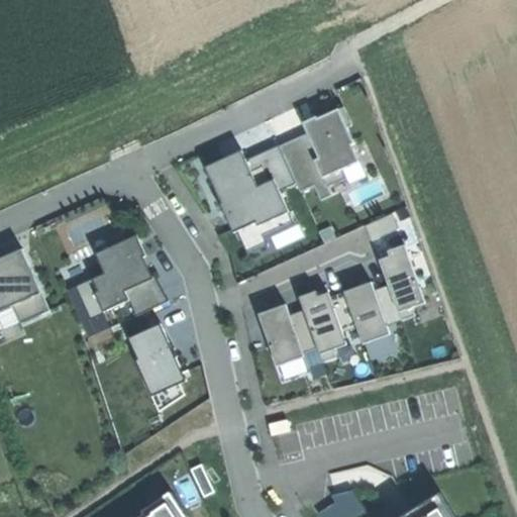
[(315,186),(321,200),(333,195),(329,187),(347,179),(343,170),(360,162),(352,144),(355,143),(348,127),(353,125),(344,107),(319,119),(319,120),(306,126),(309,133),(280,146),(297,184),(301,192),(315,186)]
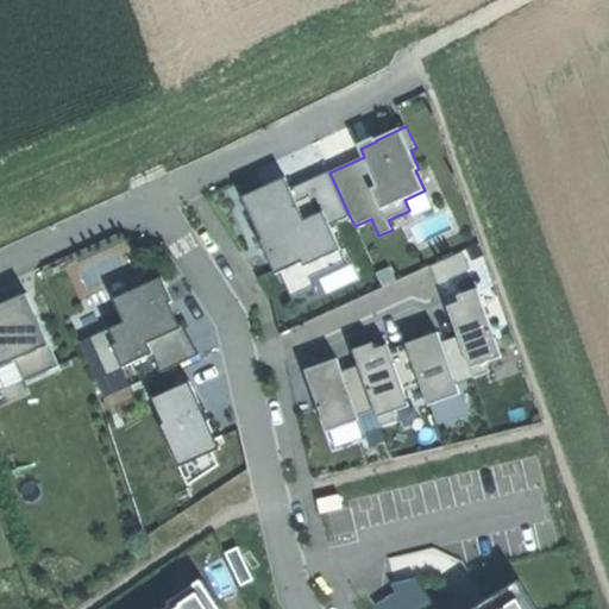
[(358,145),(360,149),(376,142),(376,140),(375,138),(366,142),(358,145)]
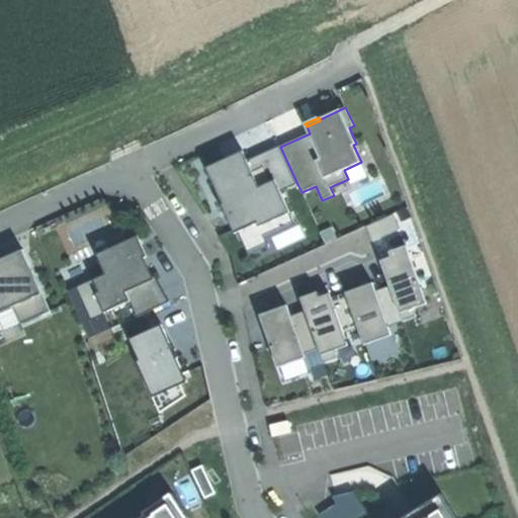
[(239,232),(244,244),(265,235),(294,222),(281,191),(297,184),(280,147),(248,160),(243,151),(206,168),(219,194),(221,193),(226,202),(226,204),(230,202),(234,210),(230,212),(239,232)]
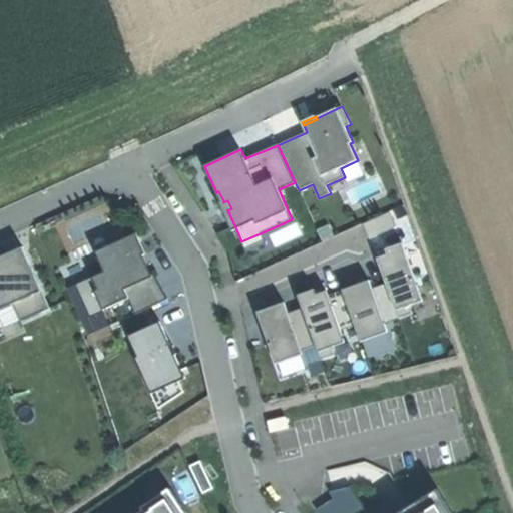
[(222,208),(233,231),(236,229),(227,210),(231,208),(227,200),(223,202),(223,200),(219,202),(222,208)]
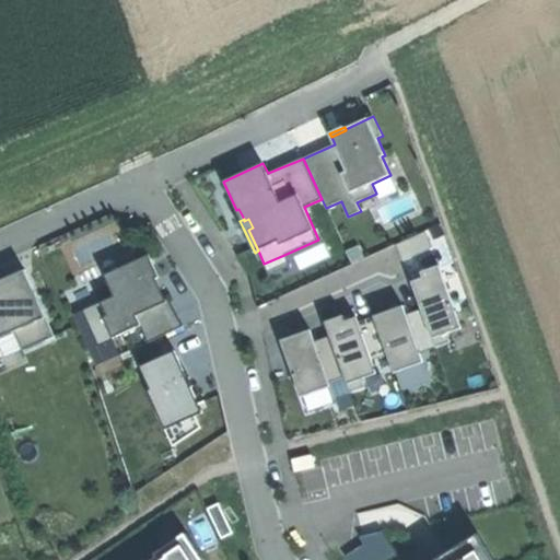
[(426,231),(396,245),(404,261),(433,247),(426,231)]
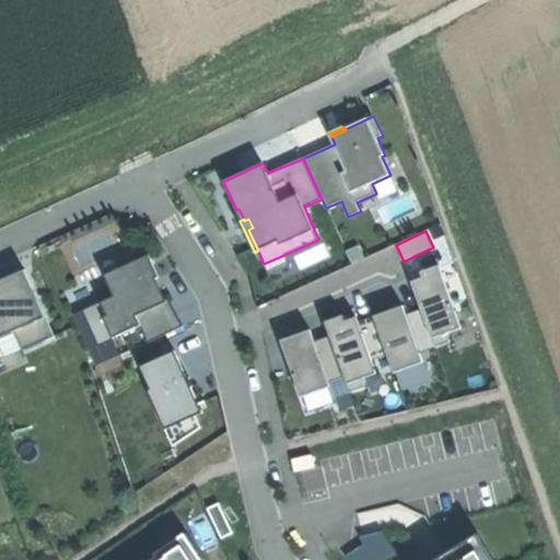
[(117,337),(140,326),(148,342),(177,329),(164,300),(159,288),(154,289),(153,286),(151,281),(159,278),(148,255),(146,251),(125,259),(127,265),(107,273),(105,275),(114,296),(101,303),(102,303),(117,337)]
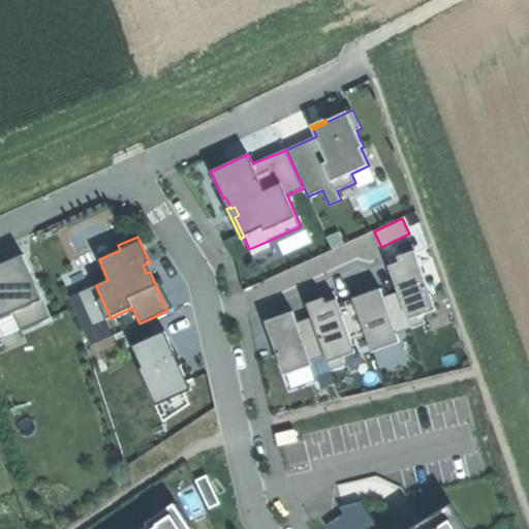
[(254,260),(276,251),(271,240),(249,249),(254,260)]
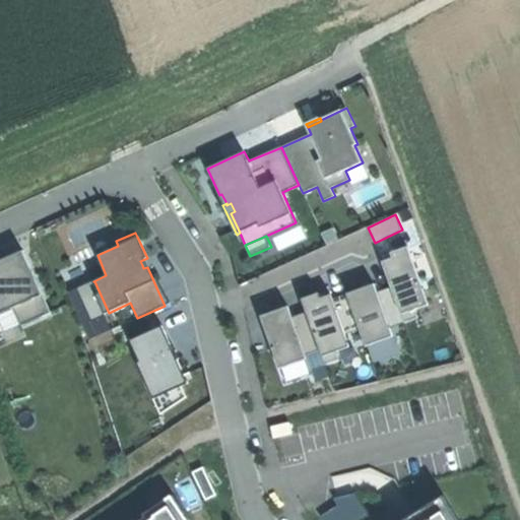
[(139,237),(137,237),(147,258),(148,257),(139,237)]
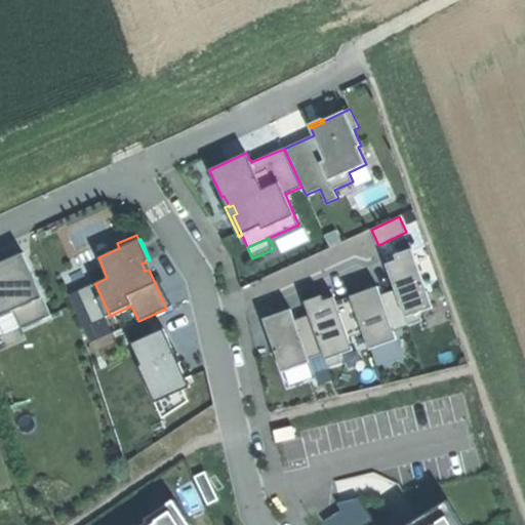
[(98,252),(101,256),(119,248),(117,243),(98,252)]
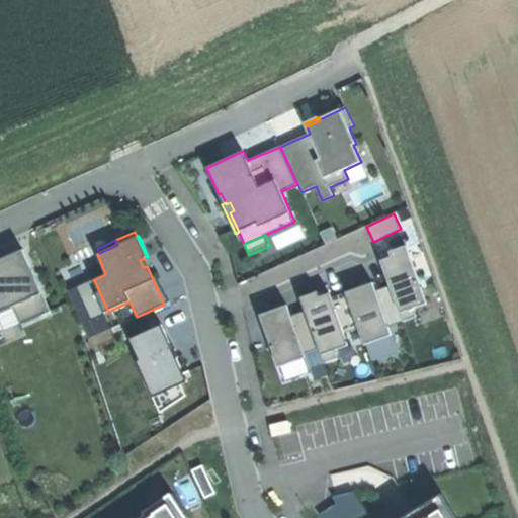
[(391,285),(401,314),(414,309),(427,304),(407,246),(391,252),(392,257),(386,259),(381,261),(391,285)]
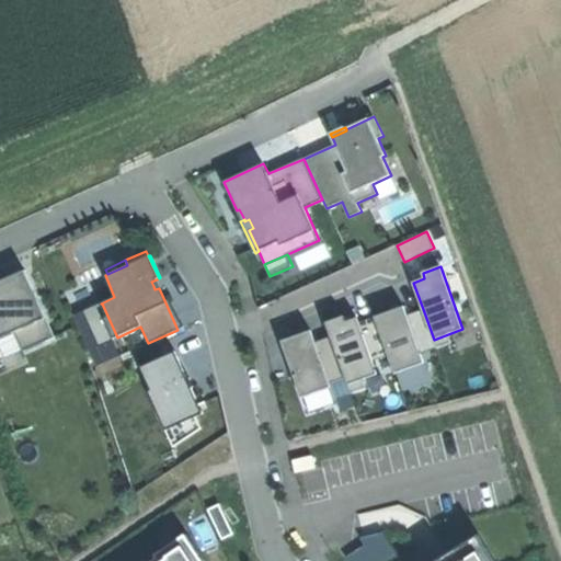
[(0,338),(15,332),(46,319),(26,271),(12,277),(0,282),(0,338)]
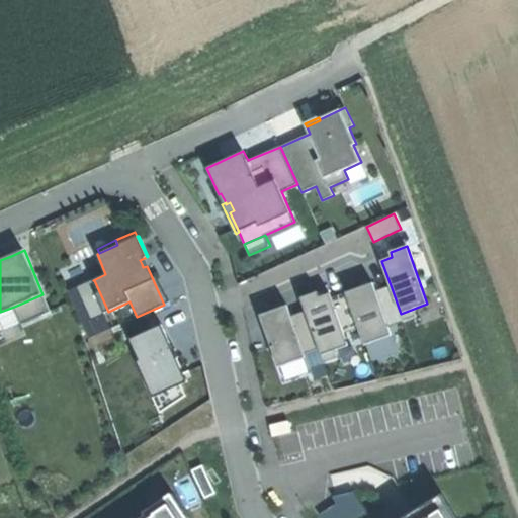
[(169,303),(157,275),(152,277),(164,305),(169,303)]
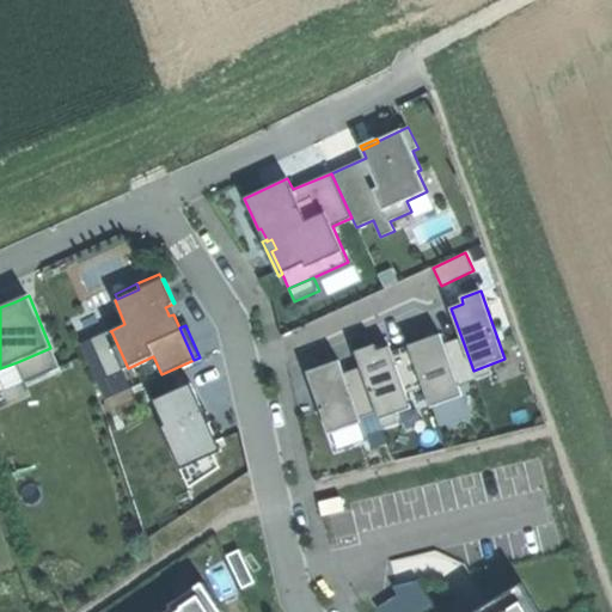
[(91,341),(108,377),(128,368),(111,331),(91,341)]
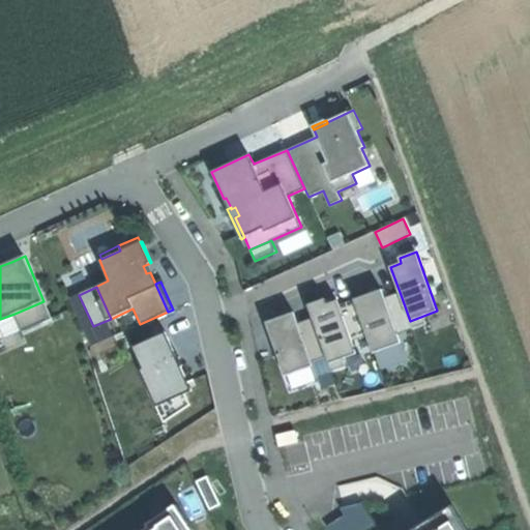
[(401,343),(398,333),(385,297),(382,289),(366,295),(354,299),(366,335),(373,353),(401,343)]
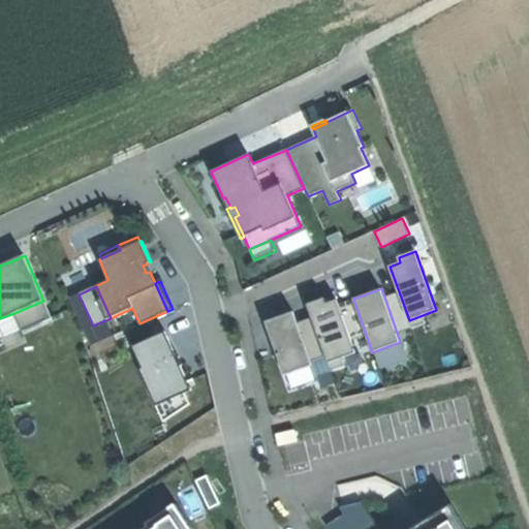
[(384,297),(397,333),(411,328),(409,320),(399,291),(384,297)]
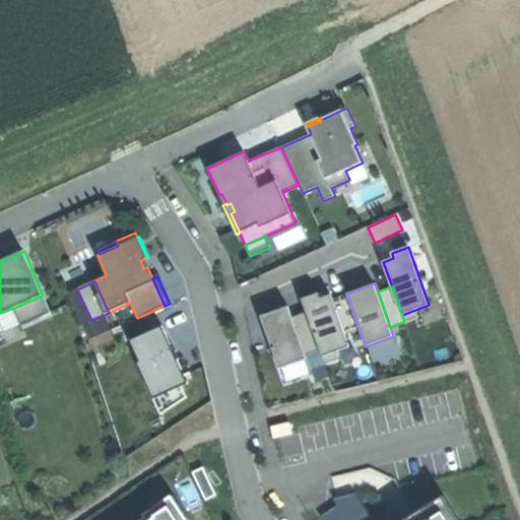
[(320,350),(323,356),(336,351),(350,346),(345,334),(333,299),(331,295),(323,298),(321,299),(319,293),(302,299),(307,312),(320,350)]
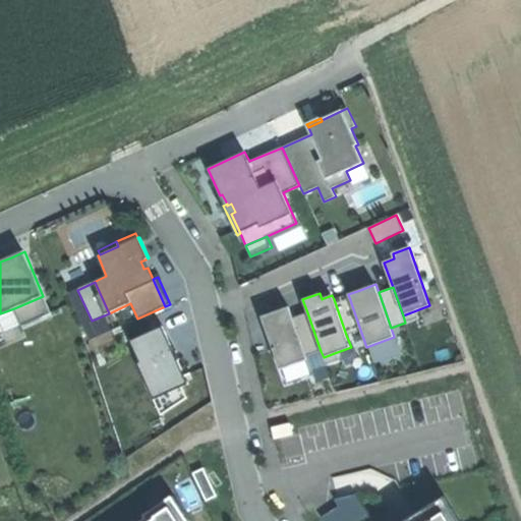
[(334,299),(346,335),(360,330),(348,294),(334,299)]
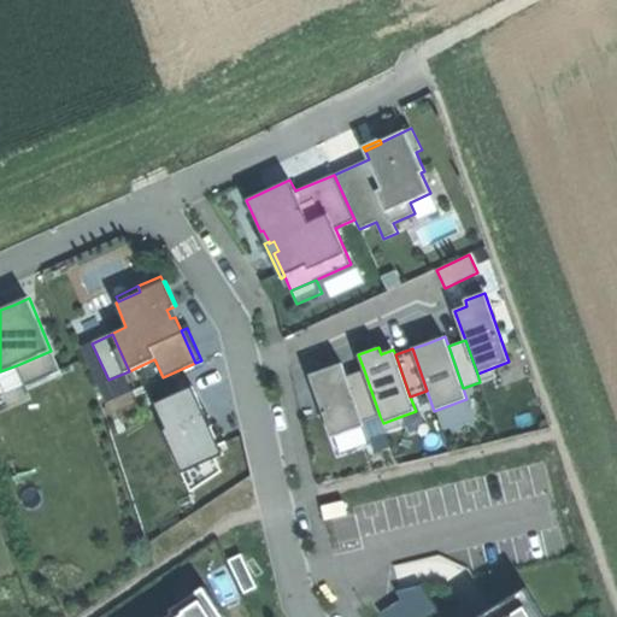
[(51,351),(17,365),(25,386),(60,372),(51,351)]
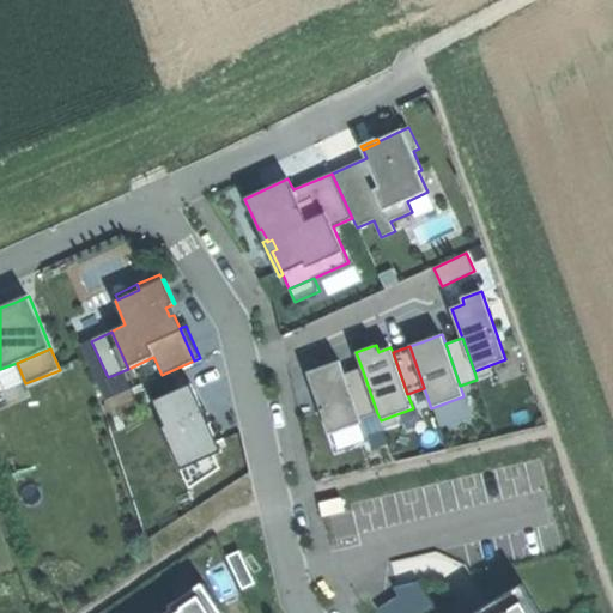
[(362,423),(360,419),(345,374),(340,360),(325,366),(308,372),(329,435),(332,434),(359,424),(362,423)]
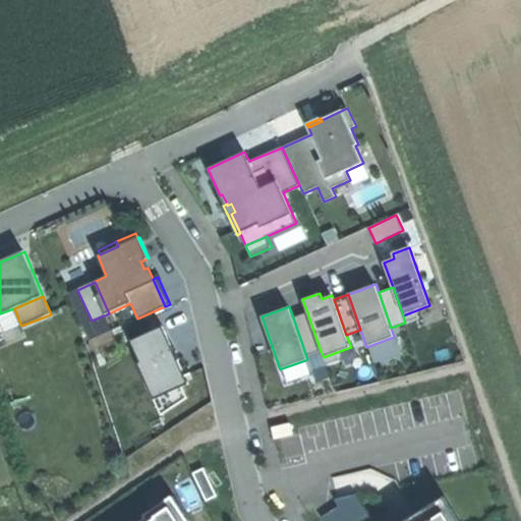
[(416,310),(403,315),(405,323),(419,319),(416,310)]
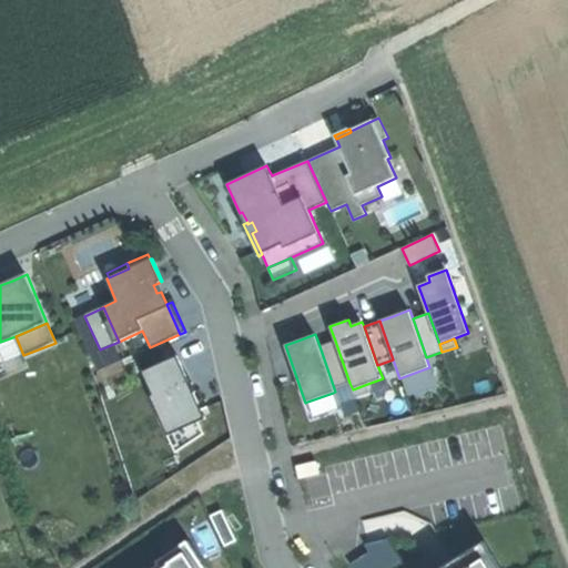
[(320,346),(334,388),(350,383),(335,341),(320,346)]
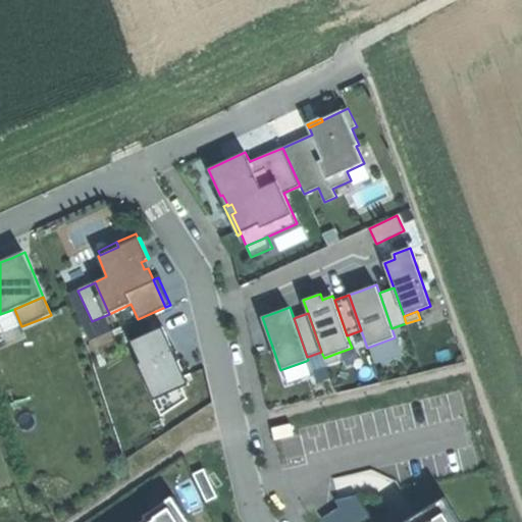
[(153,398),(183,384),(171,360),(169,356),(175,353),(163,326),(131,342),(140,363),(138,364),(153,398)]
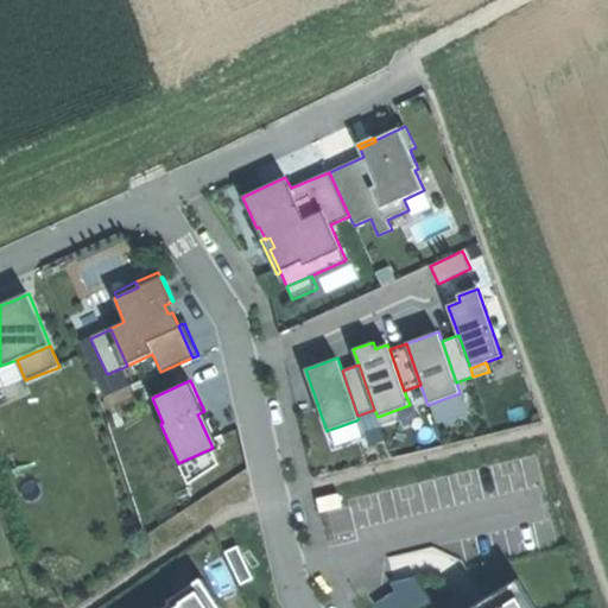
[(365,432),(380,426),(378,417),(374,410),(358,416),(359,419),(356,420),(361,434),(365,432)]
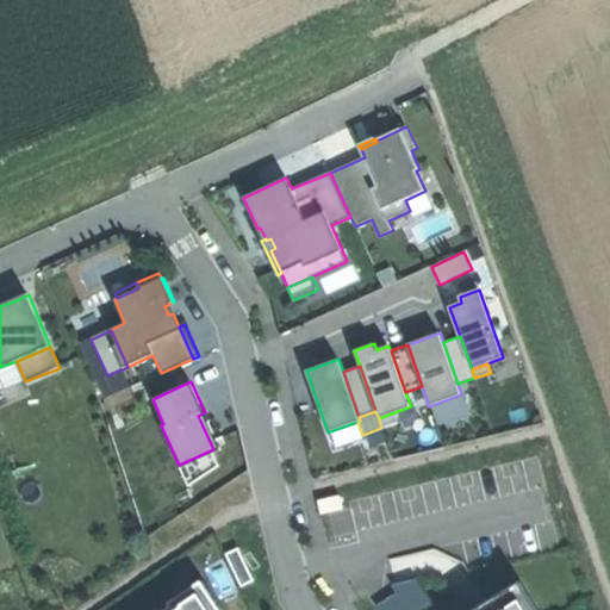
[(394,412),(379,418),(381,428),(398,422),(394,412)]
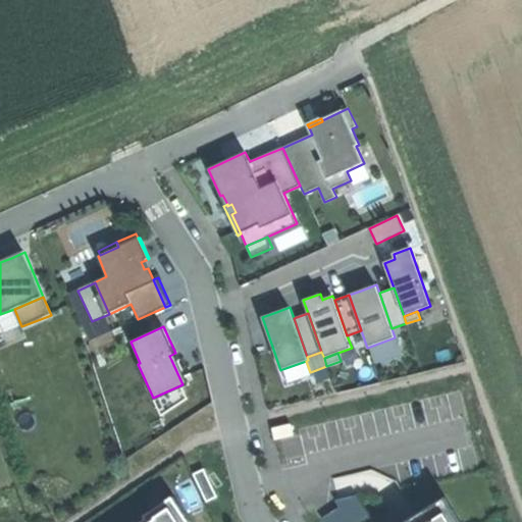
[(288,383),(311,375),(310,372),(306,361),(282,369),(288,383)]
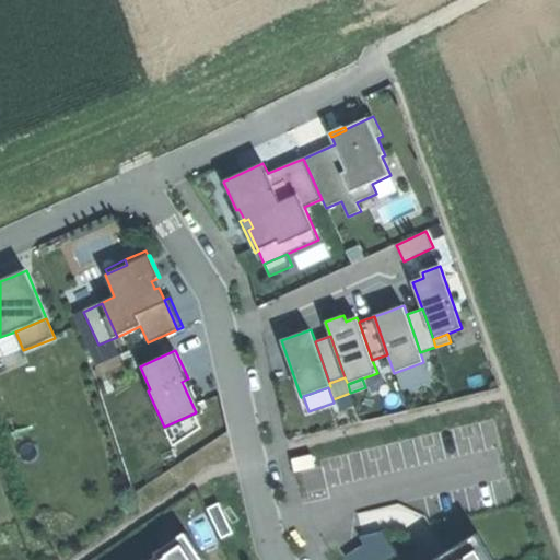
[(354,405),(350,393),(336,398),(340,410),(354,405)]
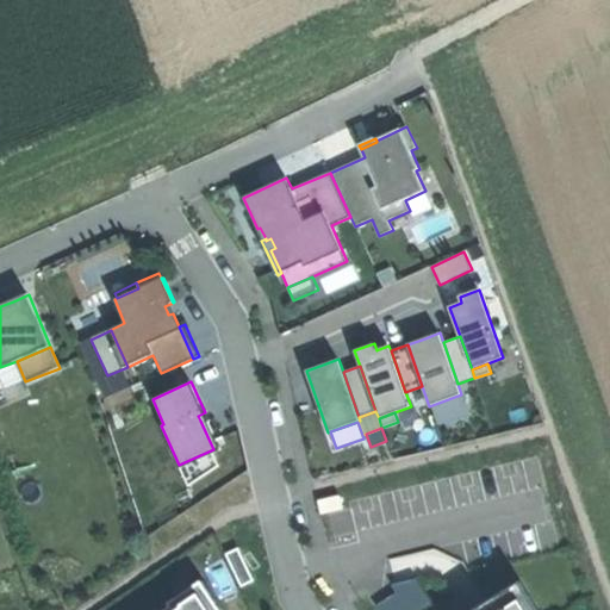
[(188,486),(223,471),(213,449),(179,465),(188,486)]
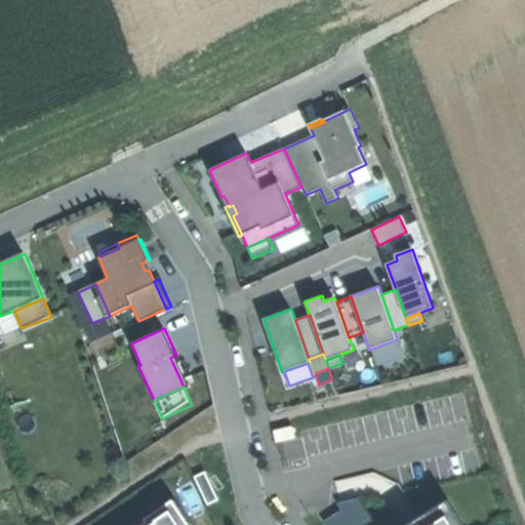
[(195,477),(208,505),(219,499),(205,472),(195,477)]
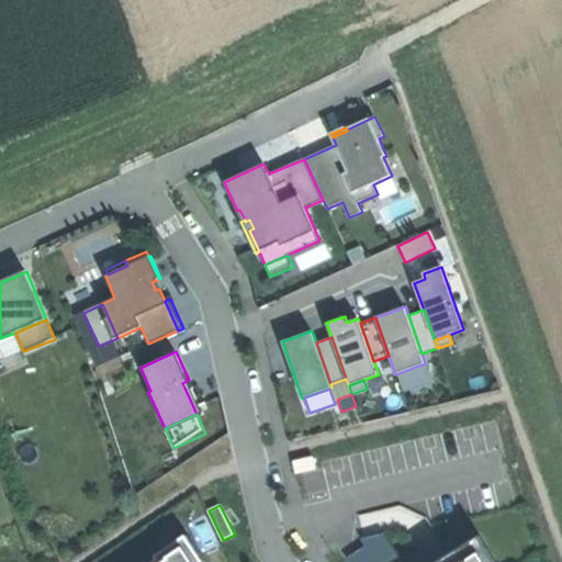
[(366,546),(346,558),(348,561),(390,561),(400,557),(384,532),(361,539),(366,546)]
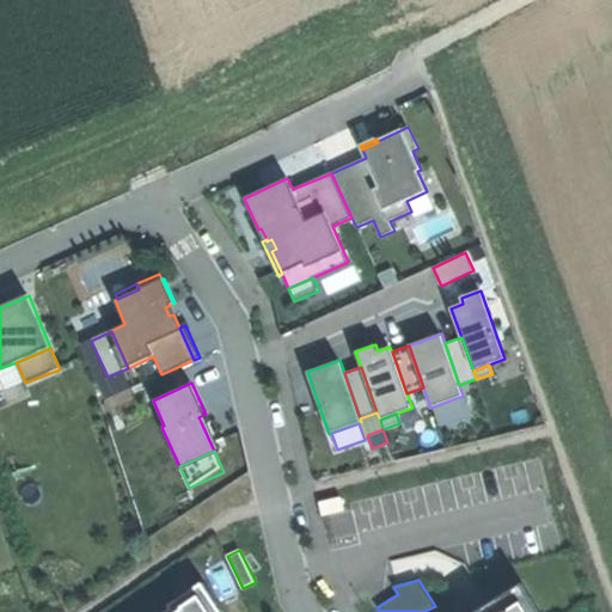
[(222,611),(203,583),(170,606),(172,609),(166,611),(222,611)]
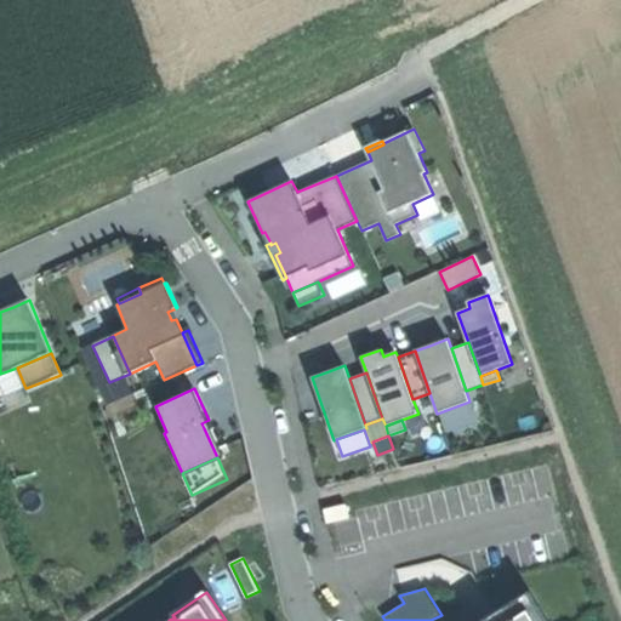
[(547,620),(529,592),(483,620),(547,620)]
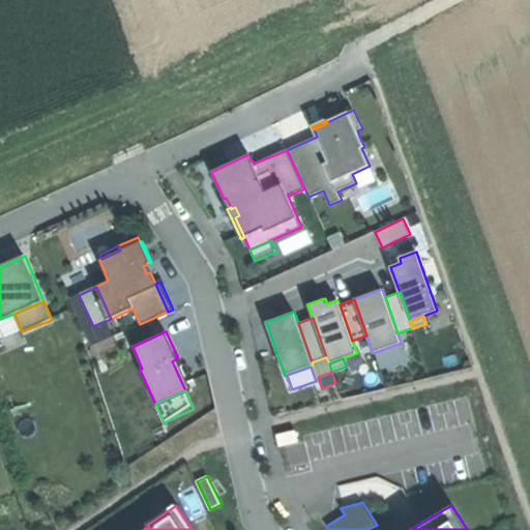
All buildings are outlined.
